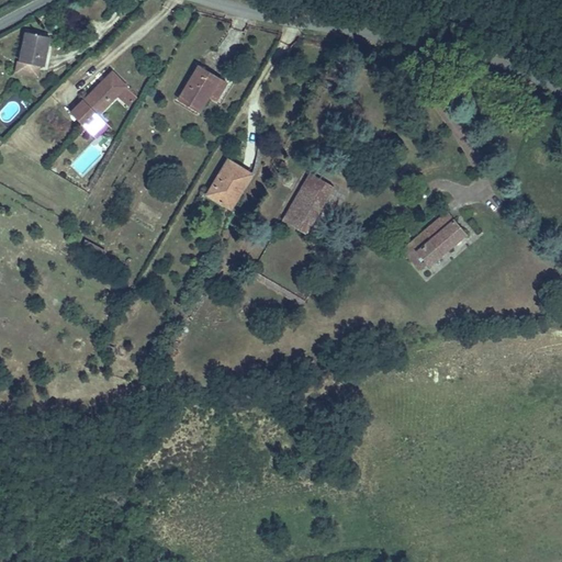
[(44,66),(49,37),(26,32),(20,62),(44,66)]
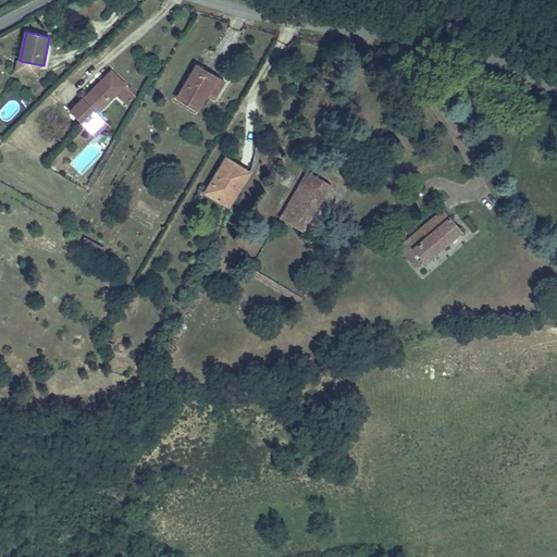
[(218,77),(197,65),(177,98),(198,110),(207,95),(218,77)]
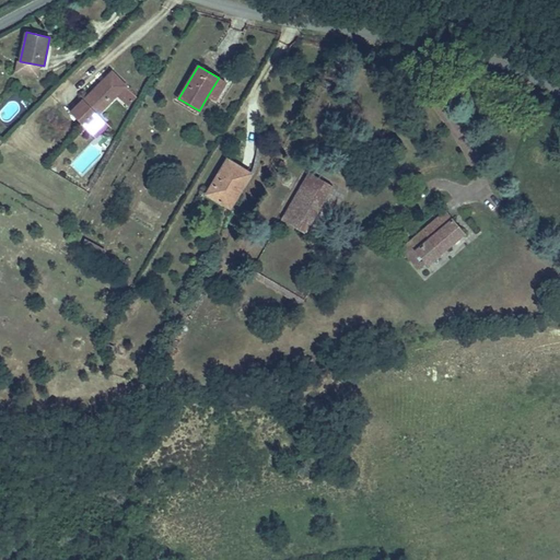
[(85,127),(127,86),(112,71),(71,113),(85,127)]
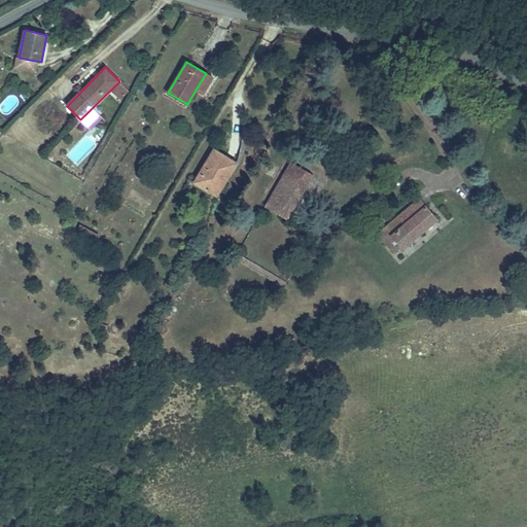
[(203,94),(212,77),(206,73),(196,90),(203,94)]
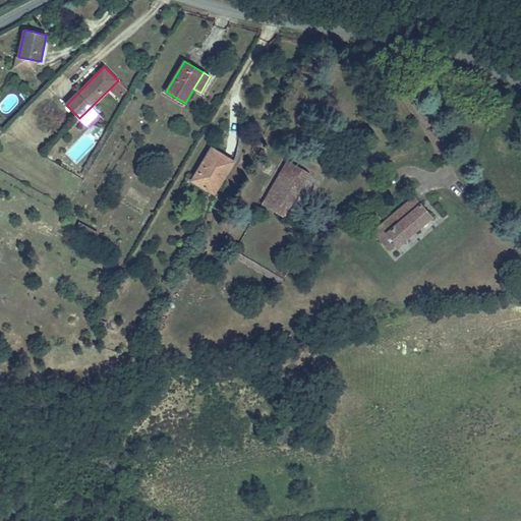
[(223,181),(233,162),(212,149),(192,182),(209,191),(217,178),(223,181)]
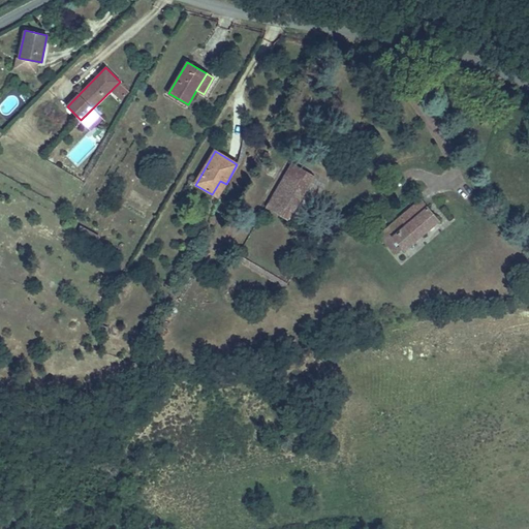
[(312,178),(290,164),(265,205),(286,219),(312,178)]
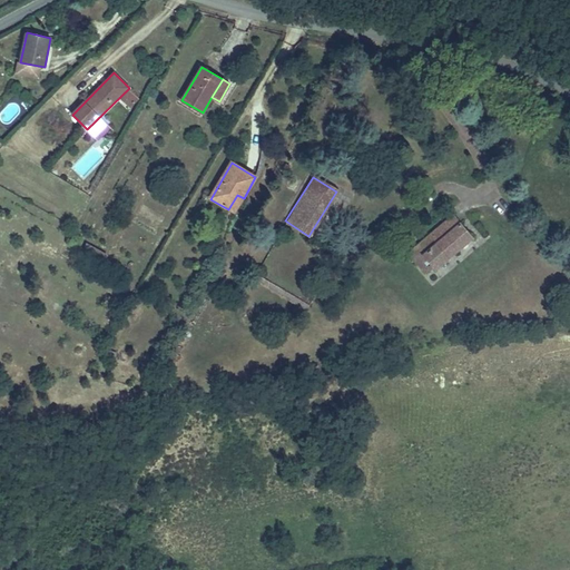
[(235,214),(244,198),(237,195),(228,209),(235,214)]
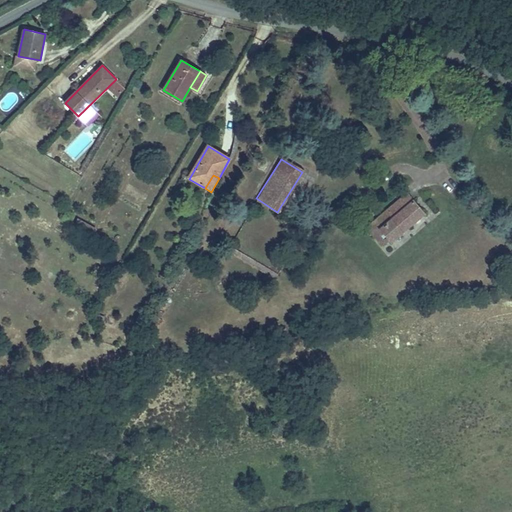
[(391,256),(431,222),(407,193),(374,222),(389,239),(382,245),(391,256)]
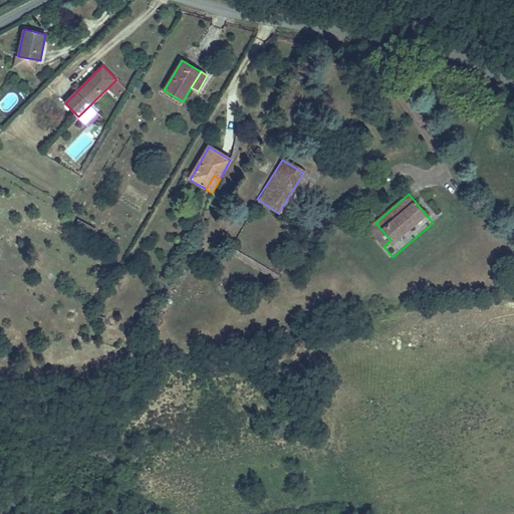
[(391,240),(375,223),(368,228),(383,246),(391,240)]
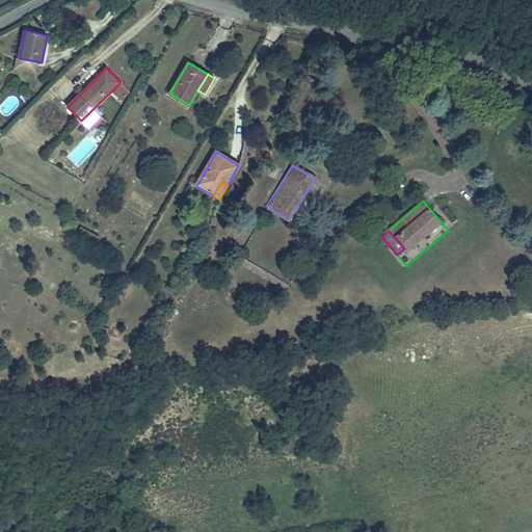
[(440,304),(436,293),(425,296),(428,308),(440,304)]
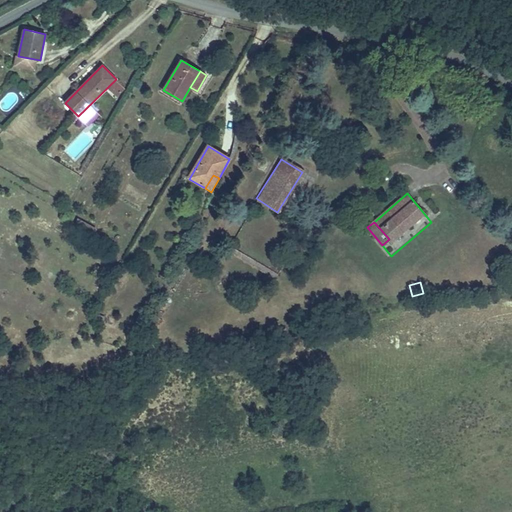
All buildings are outlined.
